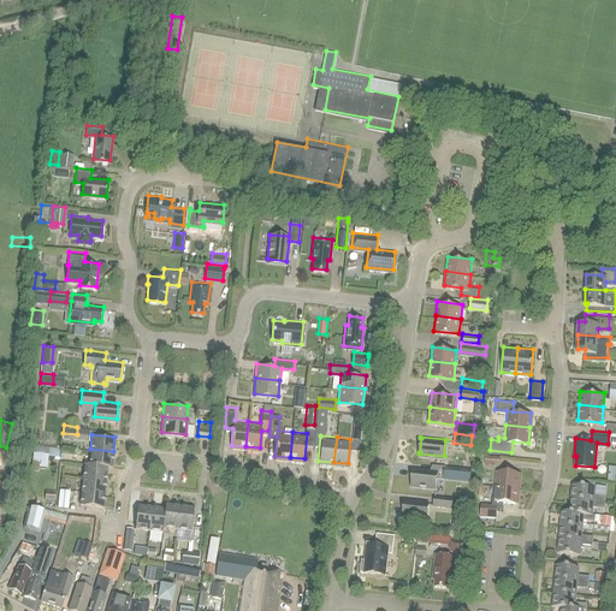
[(48,444),(34,443),(31,462),(47,464),(48,454),(48,444)]
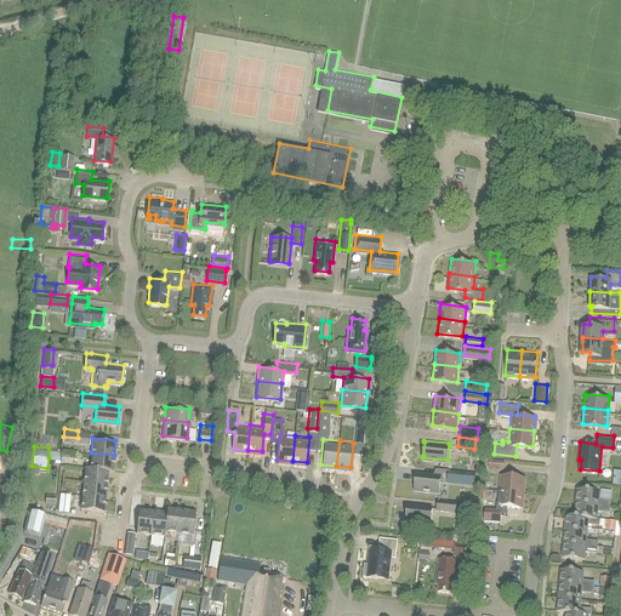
[(49,448),(49,457),(60,458),(61,449),(49,448)]
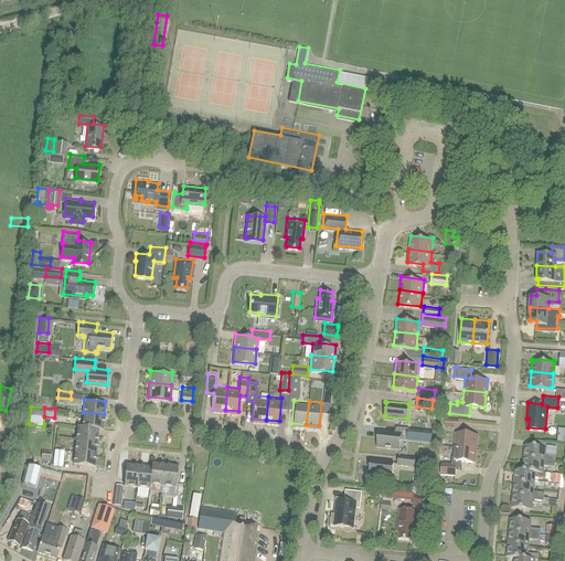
[(82,424),(98,426),(103,427),(104,414),(83,412),(83,419),(82,424)]
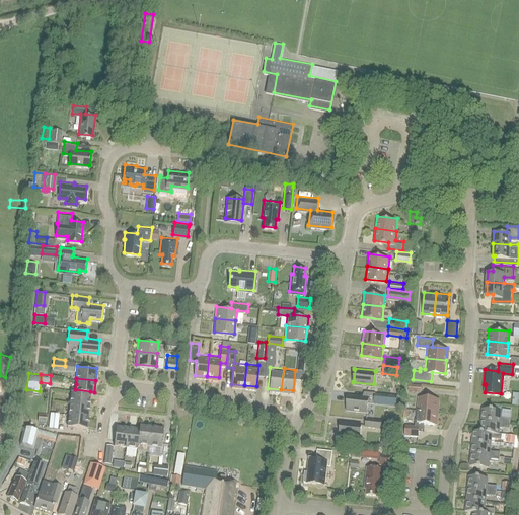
[(90,391),(75,389),(75,390),(71,389),(70,400),(89,402),(90,391)]
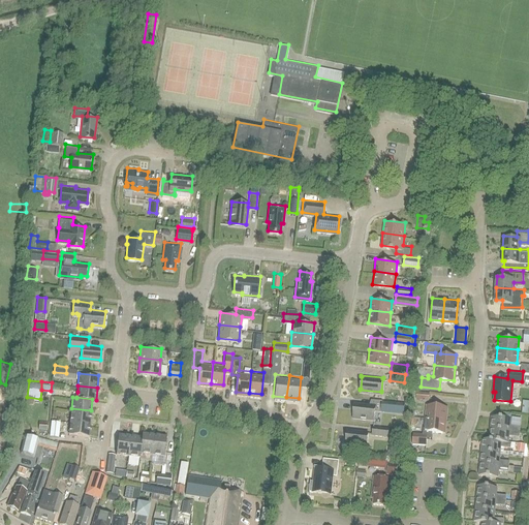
[(382,399),(381,407),(397,408),(404,408),(404,401),(398,400),(382,399)]
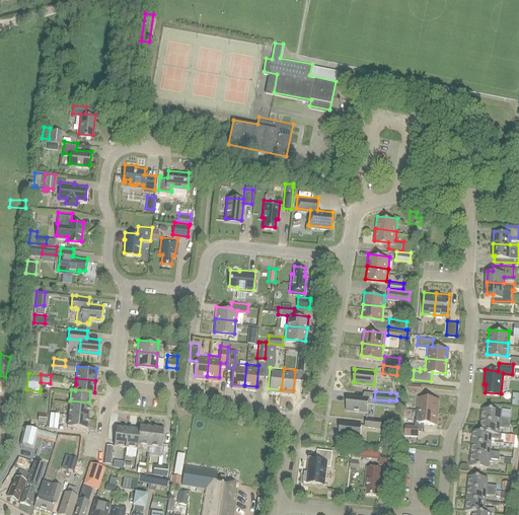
[(346,407),(346,408),(367,410),(368,396),(369,396),(369,395),(348,393),(348,394),(347,407),(346,407)]
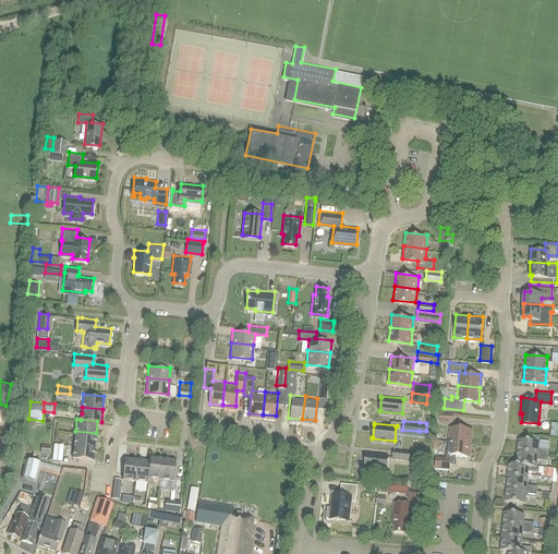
[(449,425),(448,438),(470,442),(471,428),(449,425)]
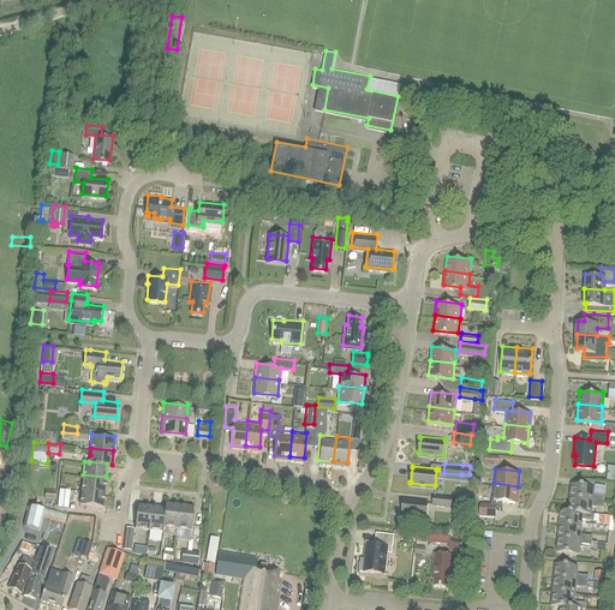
[(106,477),(83,474),(82,488),(103,490),(106,477)]
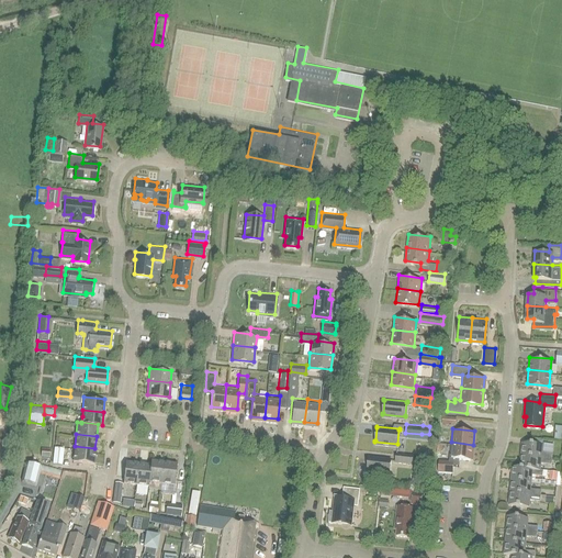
[(521,441),(519,453),(551,456),(552,450),(541,449),(541,443),(521,441)]
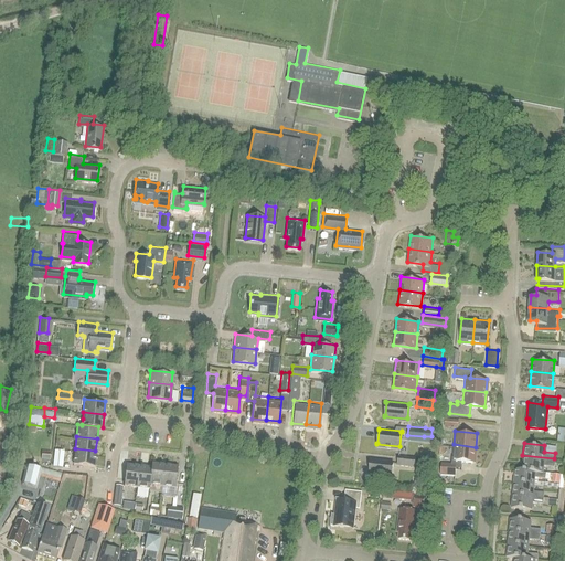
[(451,458),(451,463),(455,463),(455,465),(461,465),(461,459),(473,461),(476,447),(454,444),(451,458)]
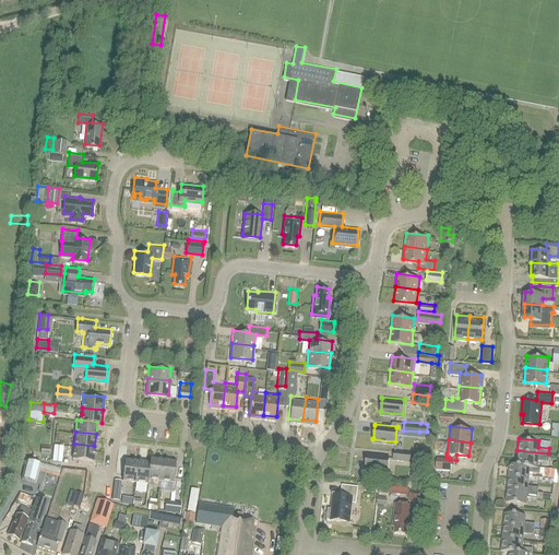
[(54,441),(52,458),(62,459),(63,443),(54,441)]
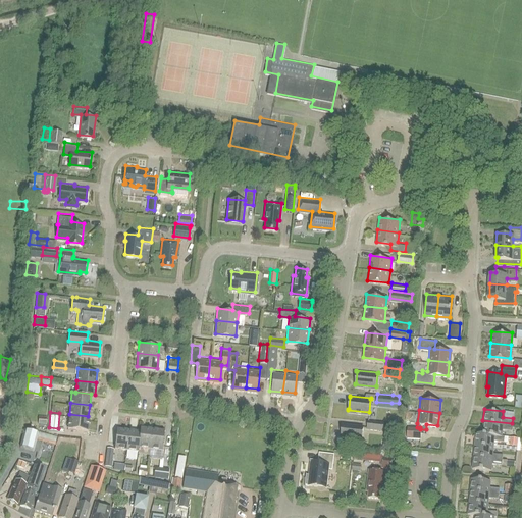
[(46,421),(47,414),(39,413),(38,421),(46,421)]
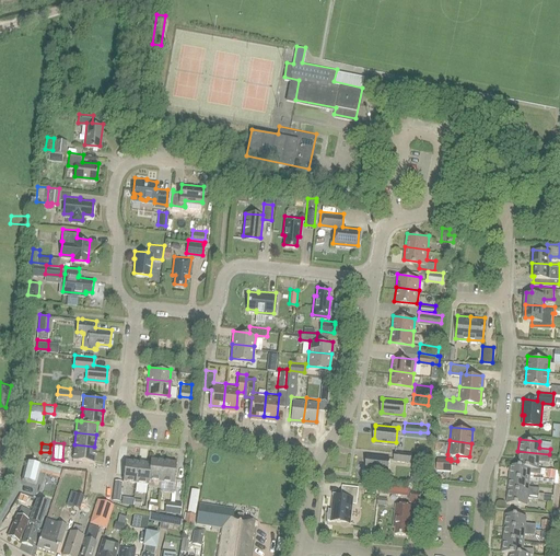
[(94,447),(74,444),(73,456),(93,459),(94,447)]
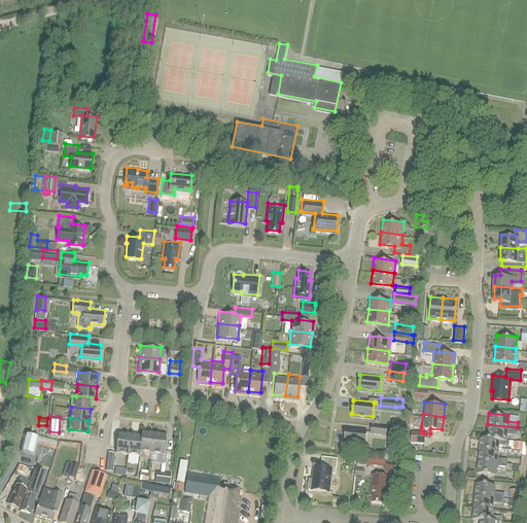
[(372,423),(371,430),(386,432),(387,425),(387,424),(372,423)]
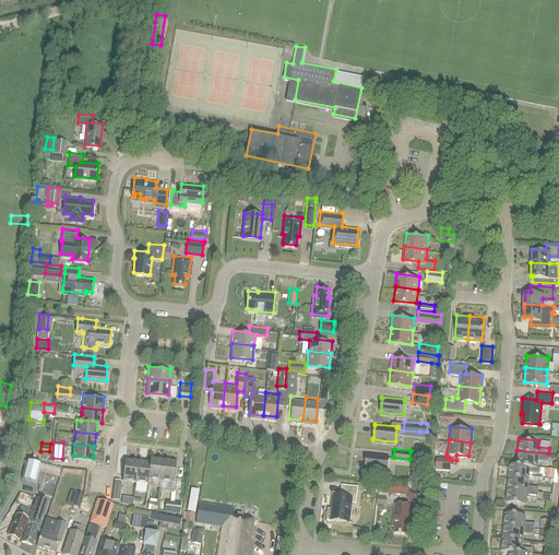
[(530,464),(530,463),(537,464),(537,458),(548,459),(548,453),(516,450),(516,462),(516,463),(530,464)]
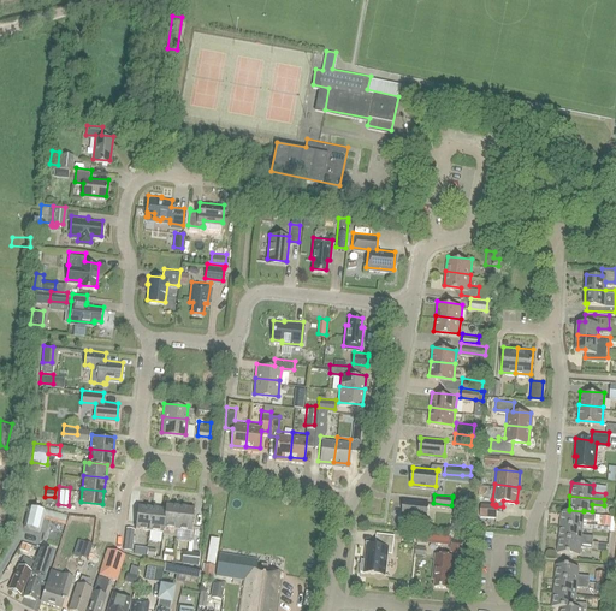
[(403,515),(427,517),(430,500),(406,498),(403,515)]
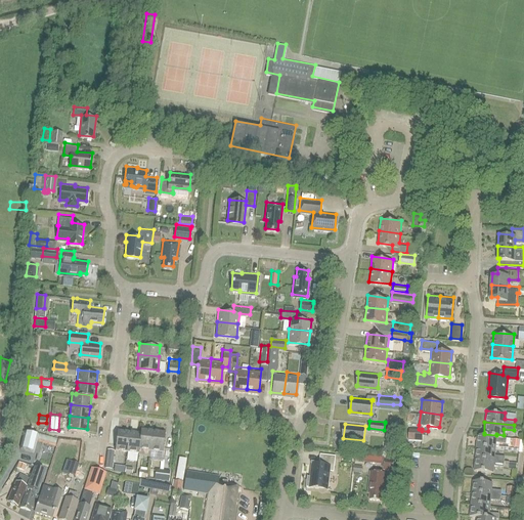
[(115,447),(127,449),(129,430),(118,428),(115,447)]
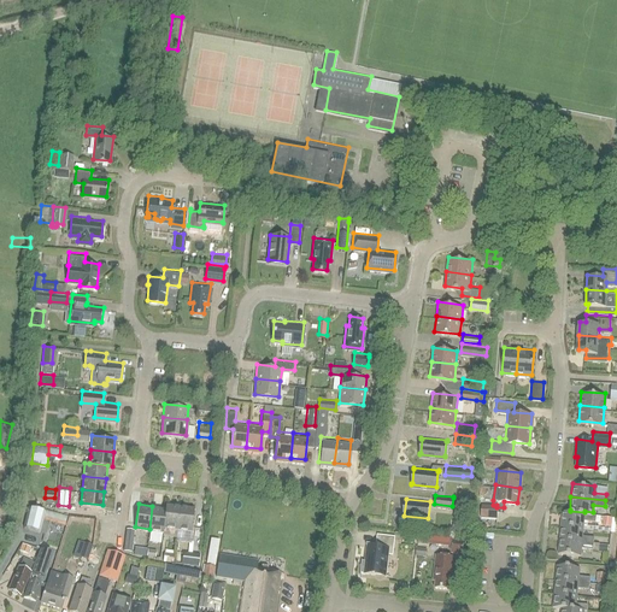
[(165,507),(163,525),(164,525),(176,528),(180,505),(165,504),(165,507)]
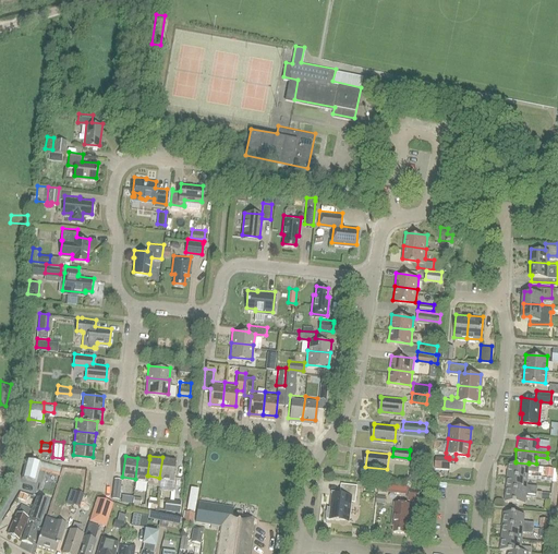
[(449,459),(449,457),(446,457),(435,456),(434,466),(448,467),(449,459)]
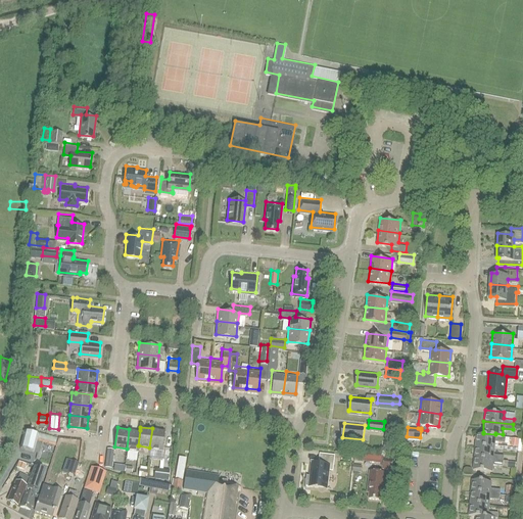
[(28,428),(25,428),(19,445),(24,446),(34,449),(38,431),(28,428)]
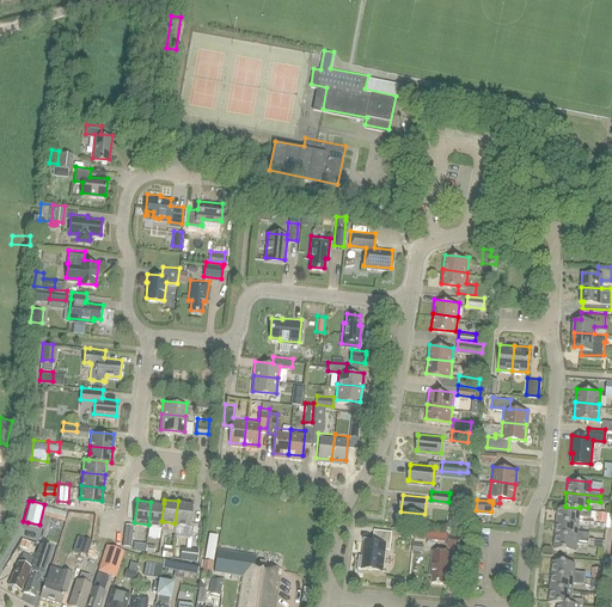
[(191,503),(178,501),(175,523),(189,525),(191,503)]
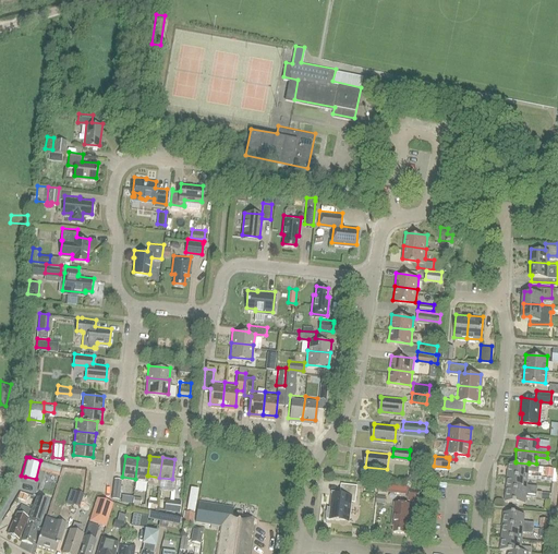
[(149,459),(137,458),(135,479),(147,480),(148,476),(147,476),(149,459)]
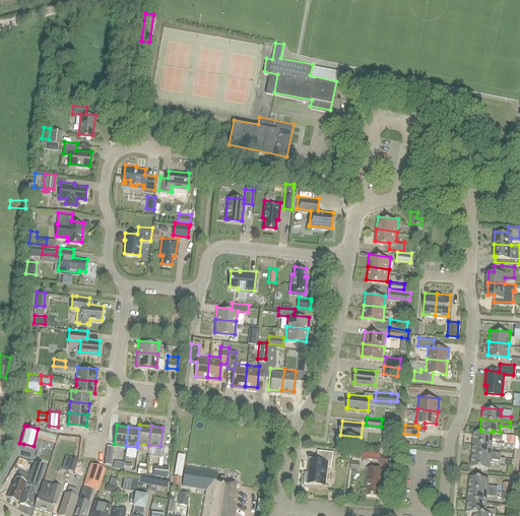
[(502,432),(500,432),(493,431),(493,432),(480,431),(480,430),(473,429),(472,441),(492,443),(492,437),(502,438),(502,432)]
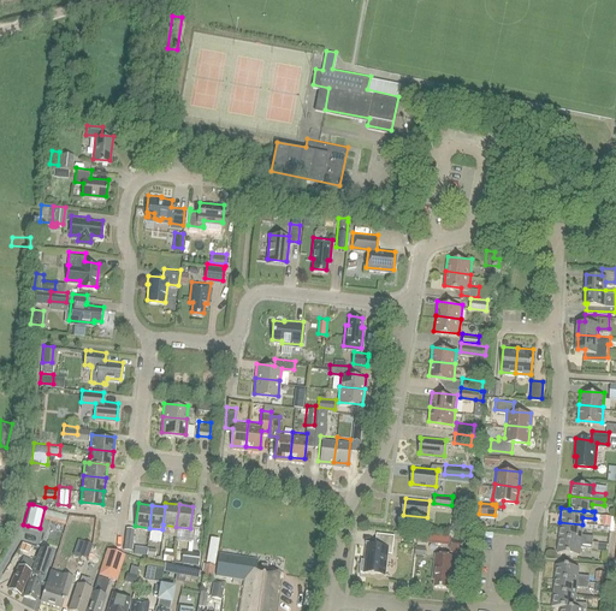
[(610,523),(611,512),(602,512),(602,516),(602,522),(610,523)]
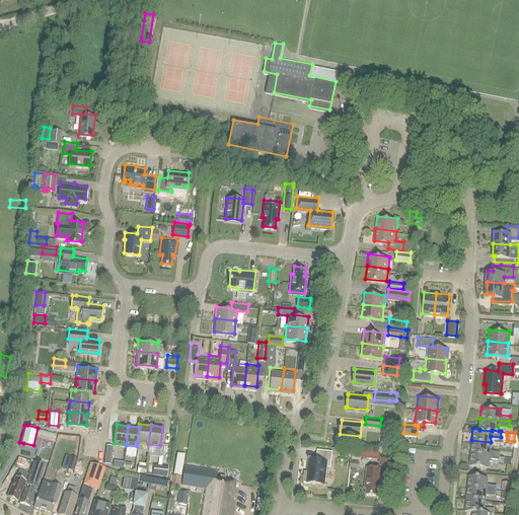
[(471,440),(470,452),(499,454),(500,449),(490,448),(491,442),(471,440)]
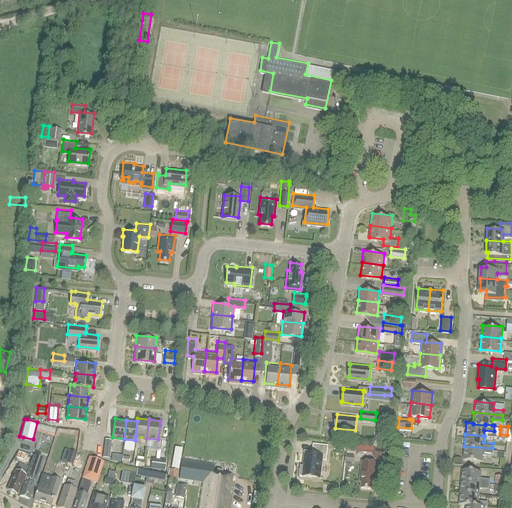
[(300,462),(298,476),(299,476),(299,473),(302,473),(320,475),(322,457),(326,458),(328,442),(313,441),(312,448),(304,447),(304,450),(305,450),(303,462),(300,462)]
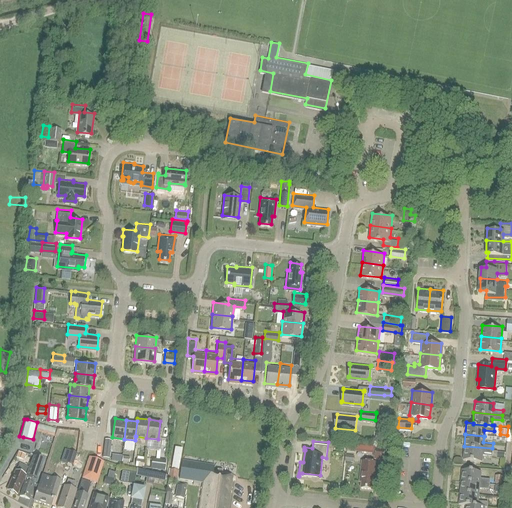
[(375,445),(374,456),(385,457),(386,447),(375,445)]
